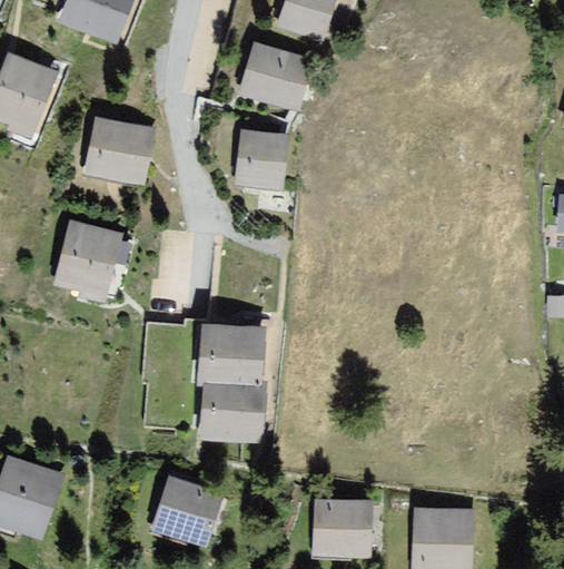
[(59,0),(55,18),(126,41),(139,0),(59,0)]
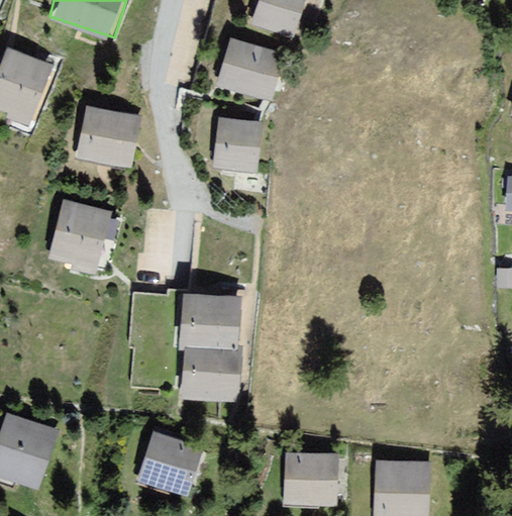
[(254,0),(249,23),(297,35),(306,0),(254,0)]
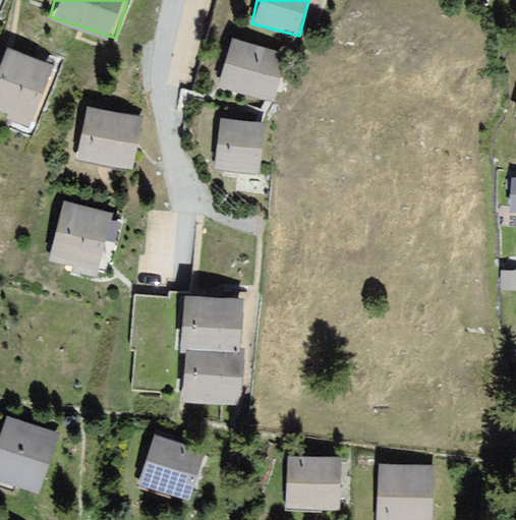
[(285,53),(227,40),(216,88),(274,101),(285,53)]
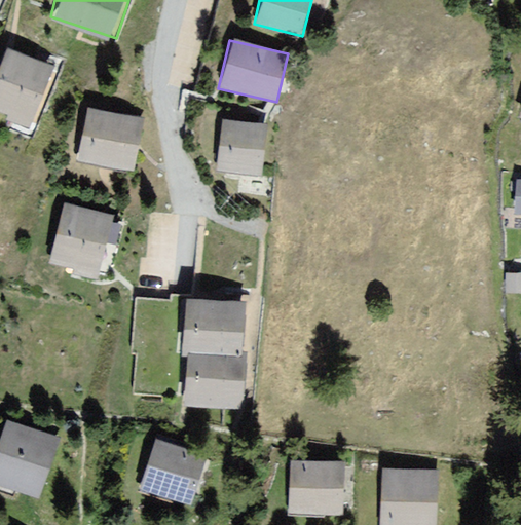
[(7,46),(0,62),(0,106),(35,121),(58,68),(7,46)]
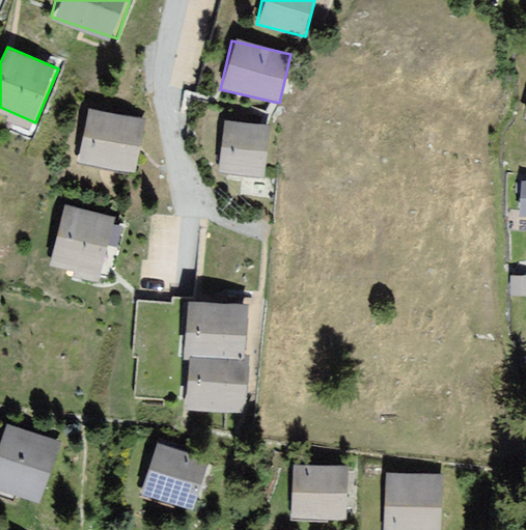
[(150,119),(87,108),(78,160),(140,172),(150,119)]
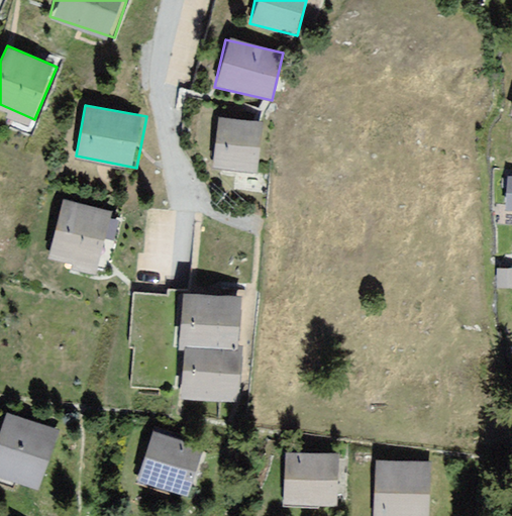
[(261,122),(212,118),(207,166),(256,171),(261,122)]
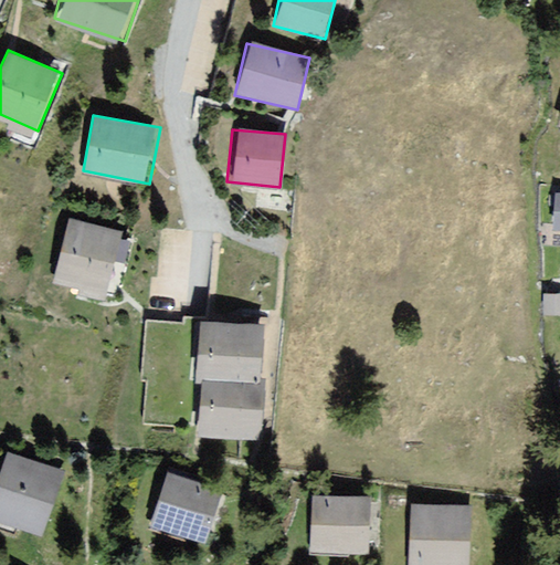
[(123,232),(67,219),(53,283),(108,295),(123,232)]
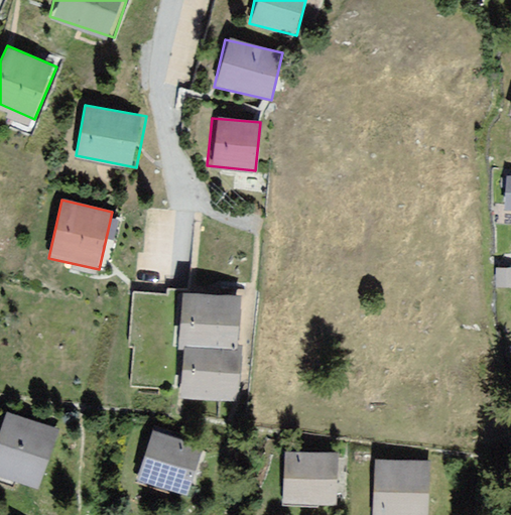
[(242,298),(175,290),(169,339),(237,347),(242,298)]
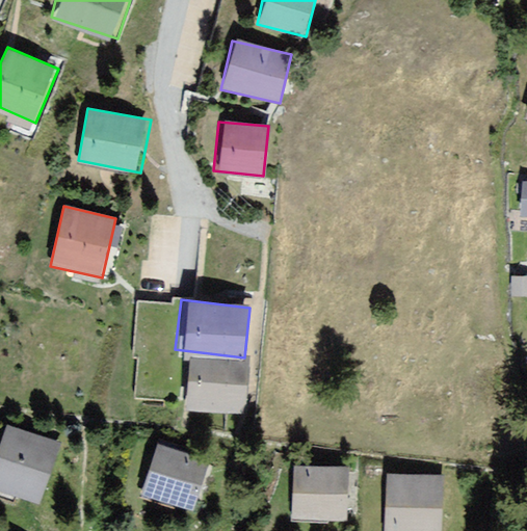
[(183,354),(178,406),(247,414),(253,361),(183,354)]
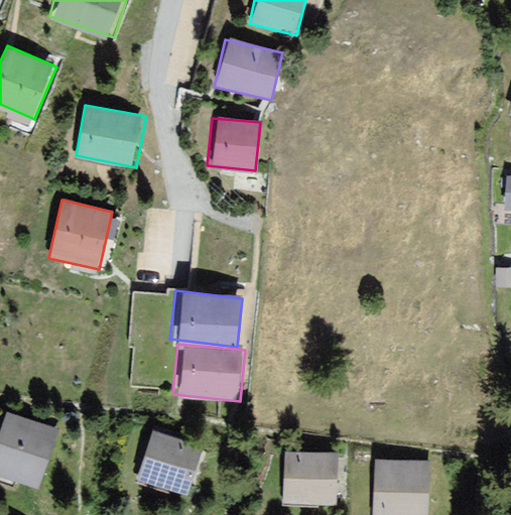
[(64,432),(6,413),(0,429),(0,476),(44,491),(64,432)]
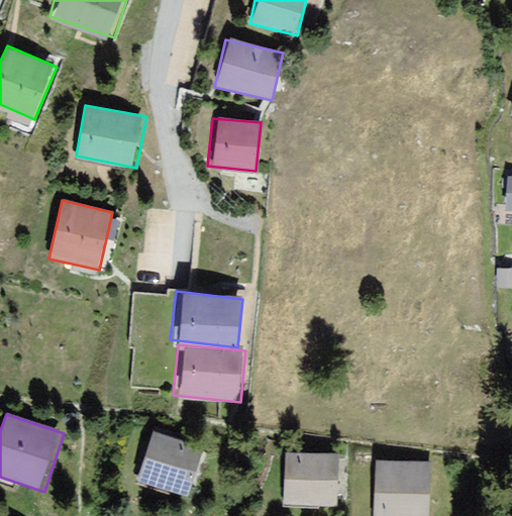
[(204,447),(150,433),(138,481),(192,495),(204,447)]
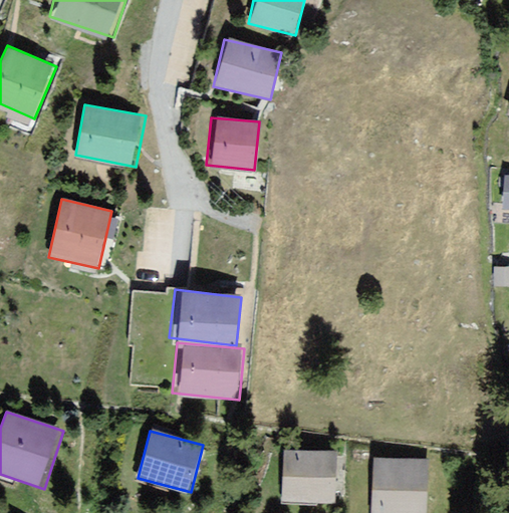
[(337,454),(281,452),(279,501),(335,503),(337,454)]
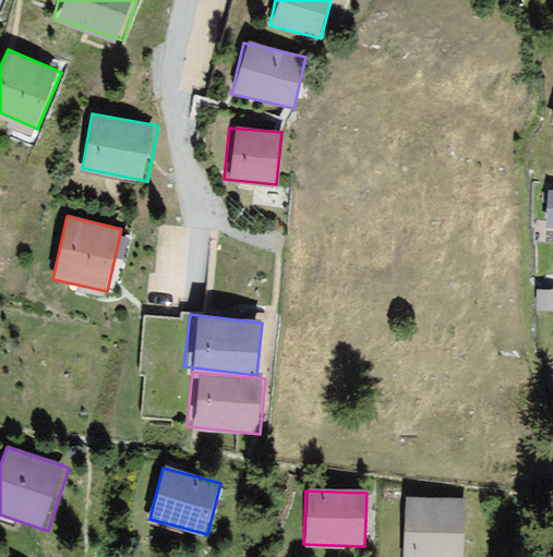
[(467,556),(469,499),(406,497),(404,556),(467,556)]
